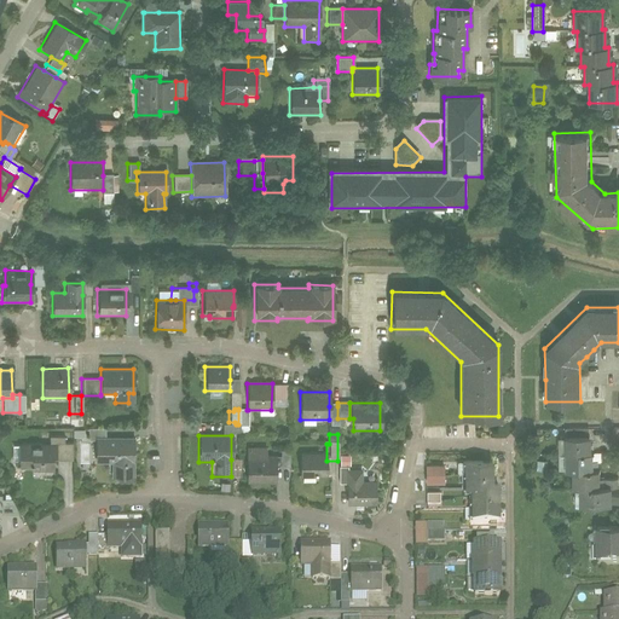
[(70,444),(62,444),(62,438),(47,438),(47,444),(52,444),(52,461),(70,461),(70,444)]
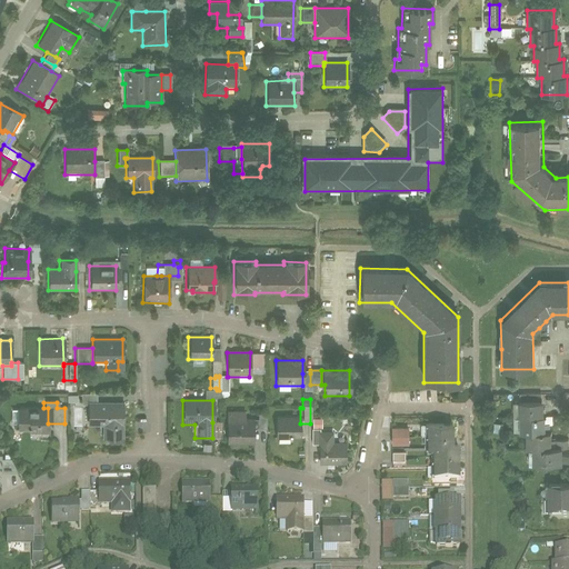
[(122,441),(121,402),(95,403),(87,403),(87,426),(101,426),(102,441),(122,441)]
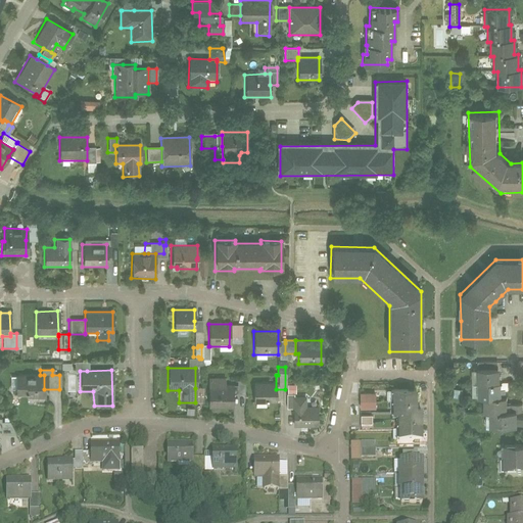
[(497,370),(476,370),(476,383),(478,383),(478,398),(482,398),(483,414),(488,413),(488,428),(516,428),(516,426),(516,420),(516,413),(506,413),(506,407),(506,398),(501,398),(501,390),(501,383),(500,383),(500,370),(497,370)]
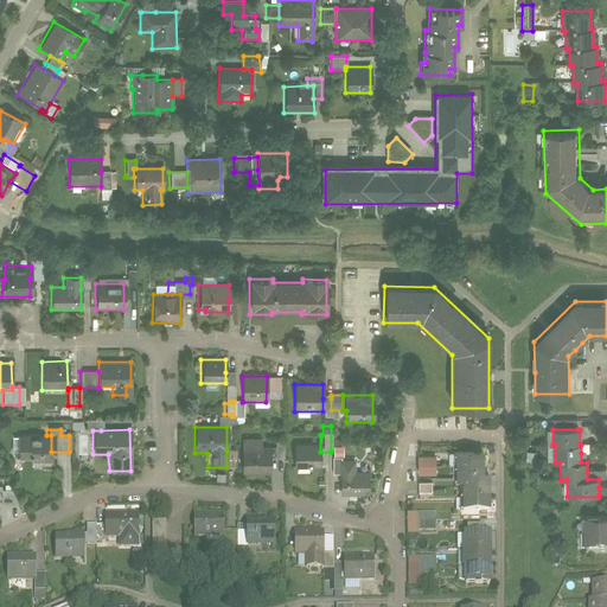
[(51,452),(51,435),(46,435),(17,436),(17,460),(30,460),(30,461),(51,461),(51,452)]
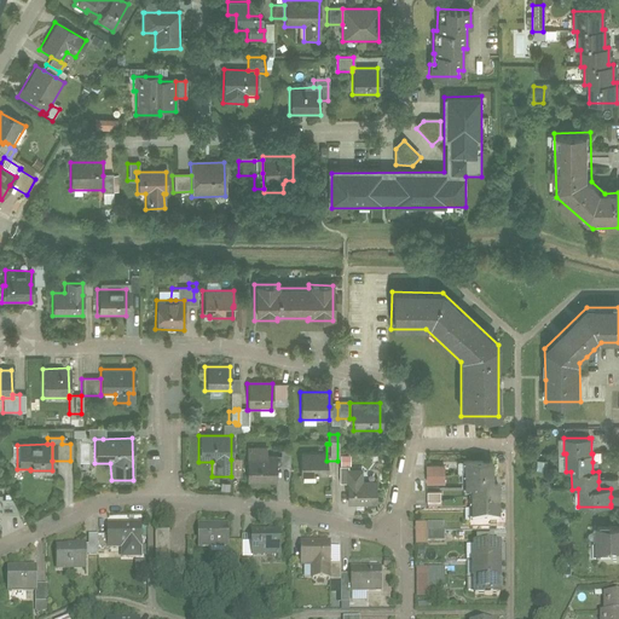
[(279,457),(275,457),(275,469),(288,469),(288,452),(279,452),(279,457)]
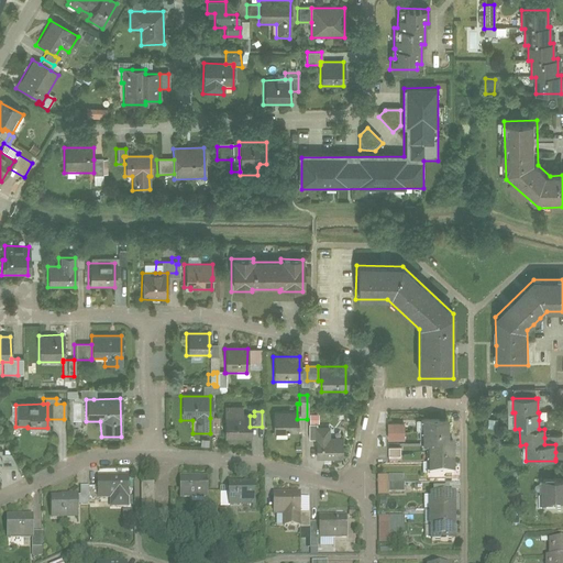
[(296,434),(296,412),(272,412),(273,435),(284,435),(284,434),(296,434)]
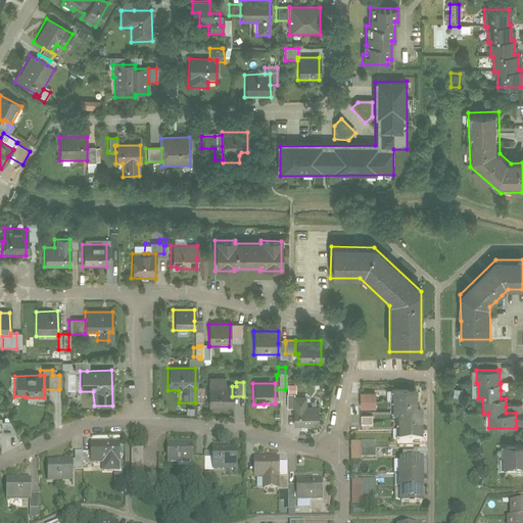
[(232,386),(206,386),(206,410),(232,410),(232,396),(232,386)]
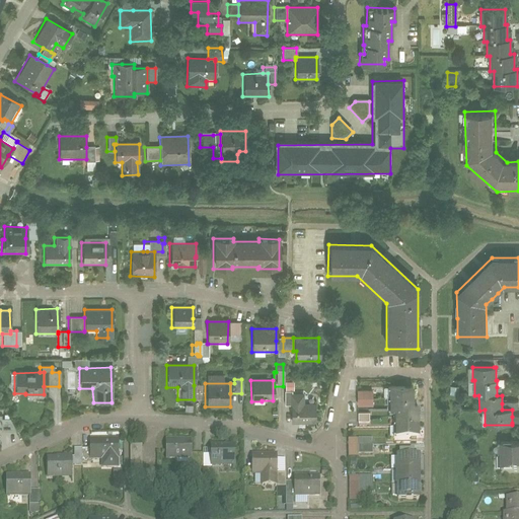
[(417,409),(413,409),(412,387),(387,388),(387,410),(392,409),(393,441),(417,441),(417,409)]
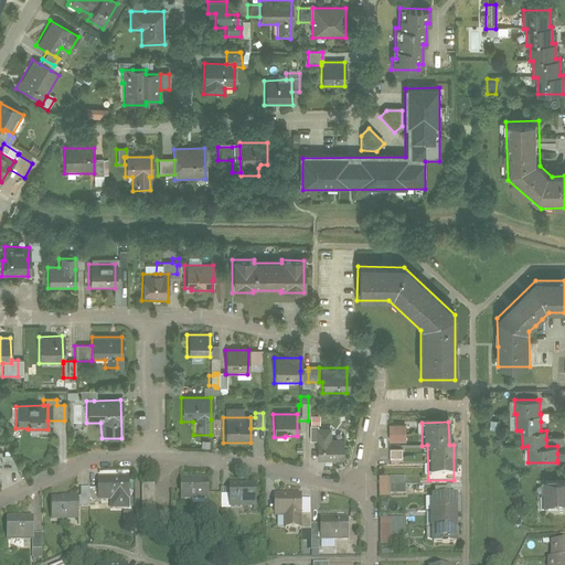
[(403,427),(386,427),(386,443),(403,443),(403,429),(403,427)]
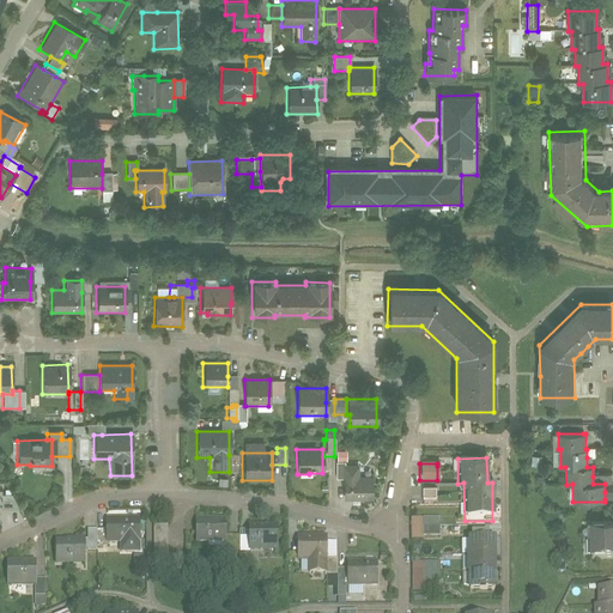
[(343,502),(370,501),(370,477),(357,478),(357,467),(344,467),(343,467),(343,479),(343,502)]
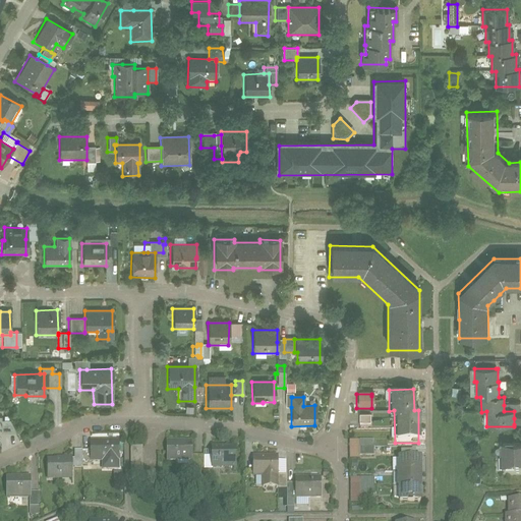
[(18,430),(10,416),(0,415),(0,429),(4,433),(13,432),(18,430)]
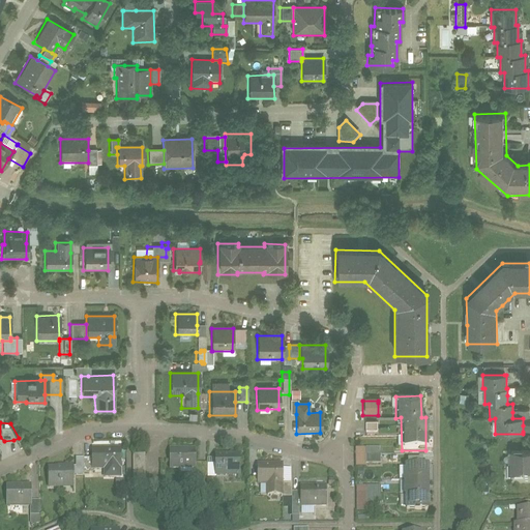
[(376,422),(363,422),(363,436),(376,436),(376,430),(376,422)]
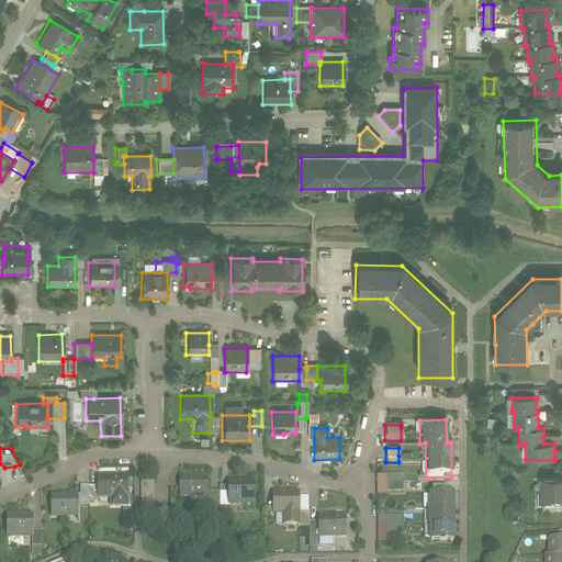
[(204,476),(177,476),(177,499),(188,499),(188,508),(204,508),(204,507),(204,494),(204,476)]
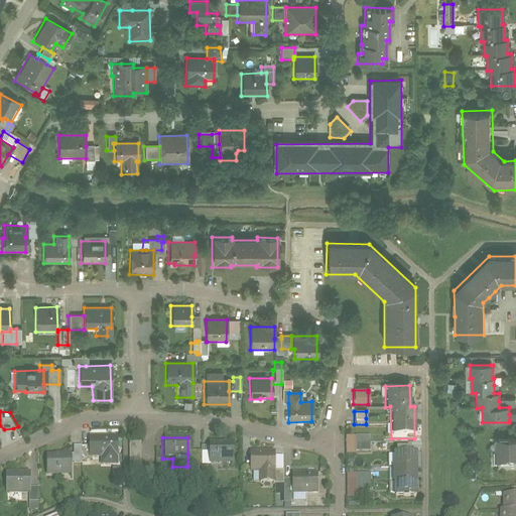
[(515,472),(515,437),(498,437),(498,472),(515,472)]
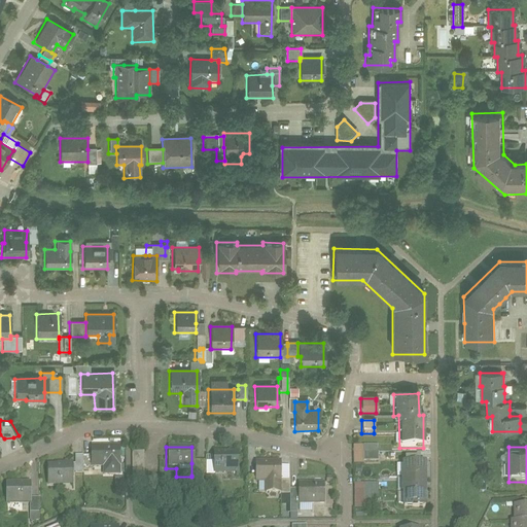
[(89,458),(89,469),(100,469),(100,478),(118,477),(118,448),(89,448),(89,458)]
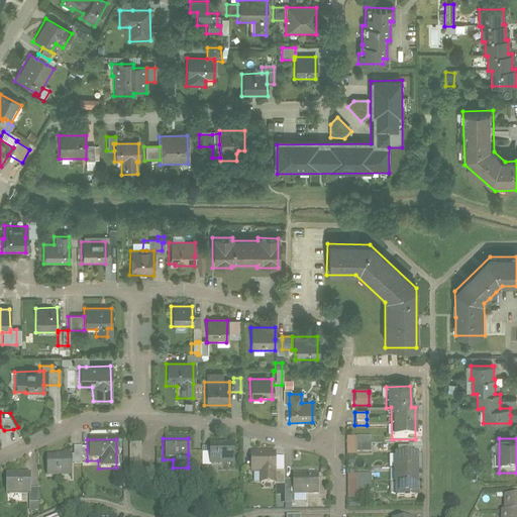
[(369,439),(354,439),(354,455),(369,455),(369,439)]
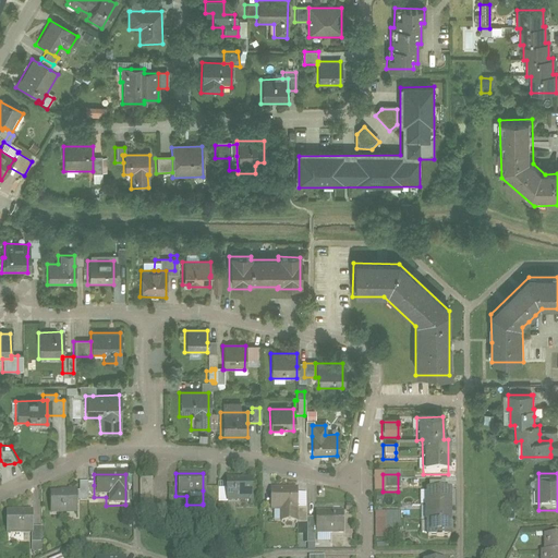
[(223,493),(223,504),(250,504),(250,480),(223,480),(223,493)]
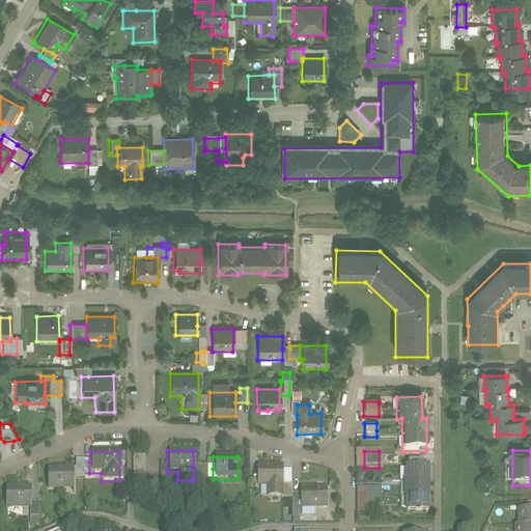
[(72,470),(72,480),(81,480),(81,476),(81,462),(74,462),(74,470),(72,470)]
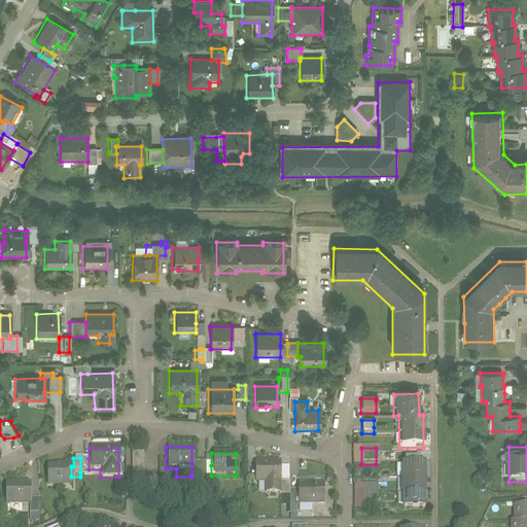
[(80,458),(80,472),(89,472),(89,469),(89,458),(80,458)]
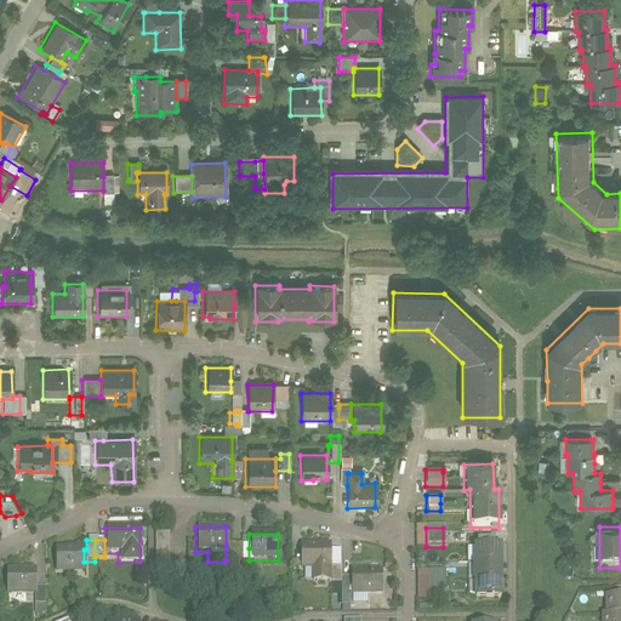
[(328,569),(328,545),(298,546),(298,573),(308,573),(308,586),(328,586),(328,569)]
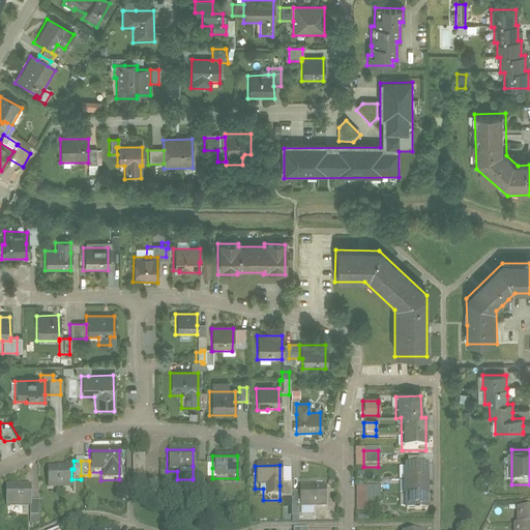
[(205,466),(193,466),(193,478),(205,478),(205,468),(205,466)]
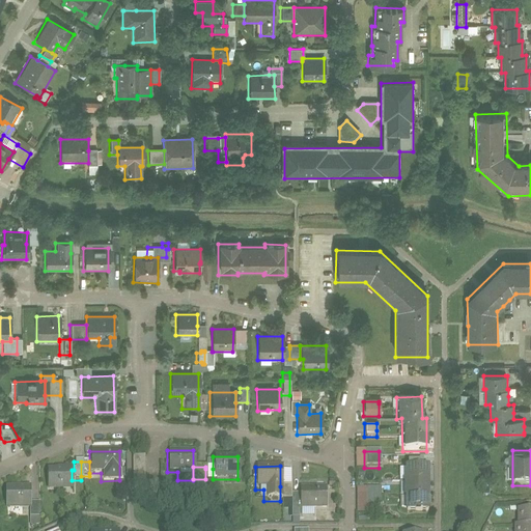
[(55,470),(46,470),(46,493),(72,492),(72,480),(72,470),(72,468),(55,469),(55,470)]
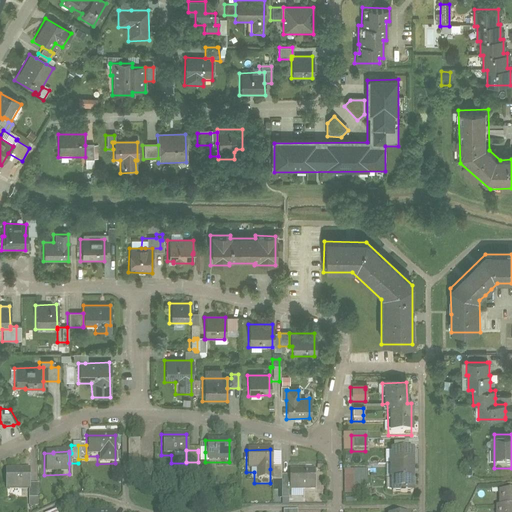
[(412,496),(412,452),(388,452),(388,496),(412,496)]
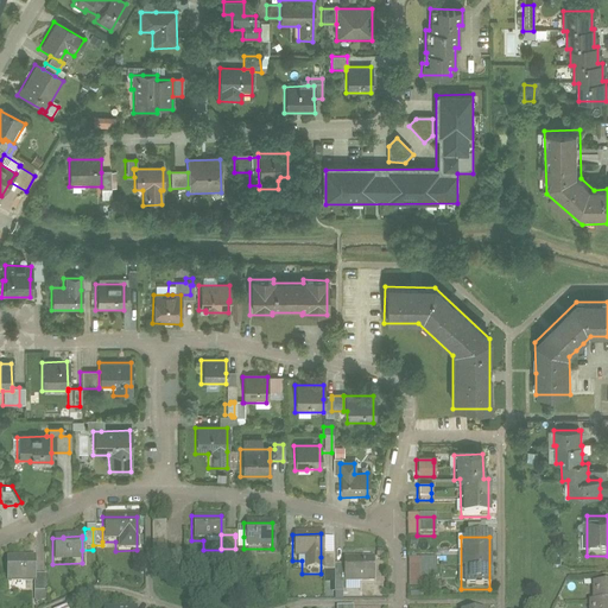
[(331,557),(321,557),(321,574),(331,574),(331,567),(331,557)]
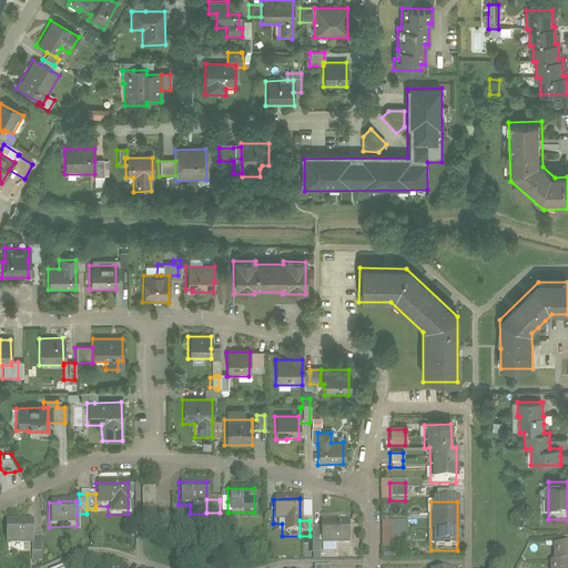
[(30,521),(3,523),(3,546),(30,546),(30,539),(30,521)]
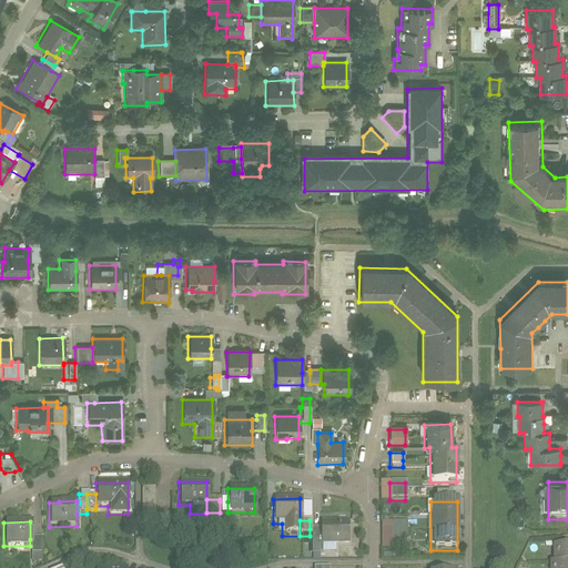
[(320,529),(320,545),(347,545),(347,521),(320,521),(320,529)]
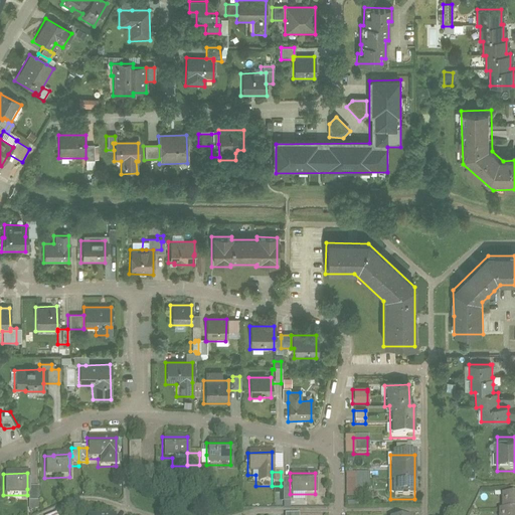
[(367,490),(367,475),(353,475),(353,490),(367,490)]
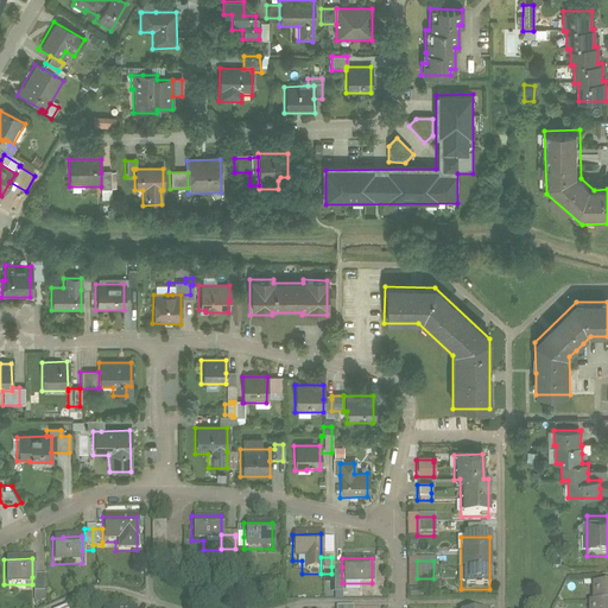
[(342,567),(331,567),(331,574),(331,596),(340,596),(340,583),(342,583),(342,567)]
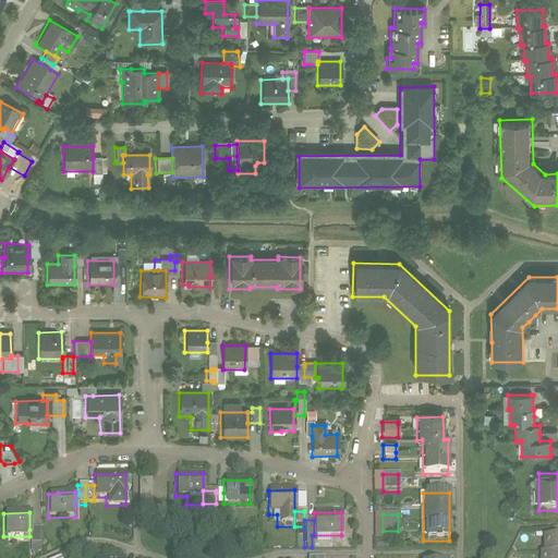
[(39,530),(29,530),(29,536),(31,556),(39,556),(39,530)]
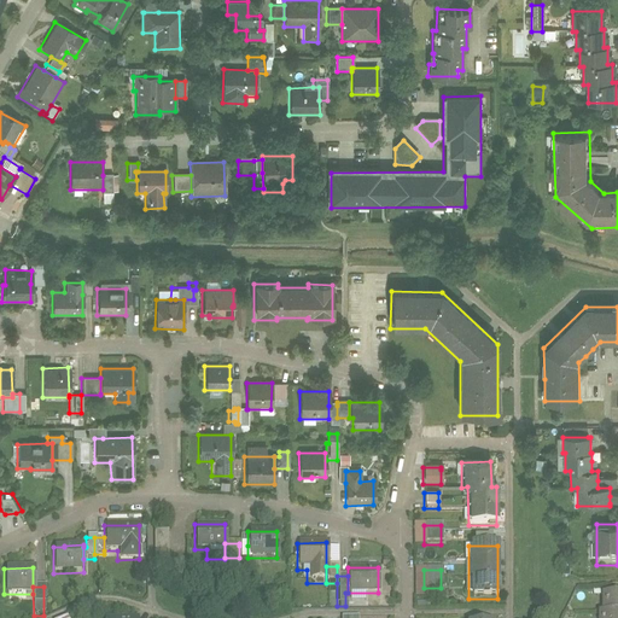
[(617,617),(617,598),(601,599),(601,617),(598,617),(617,617)]
